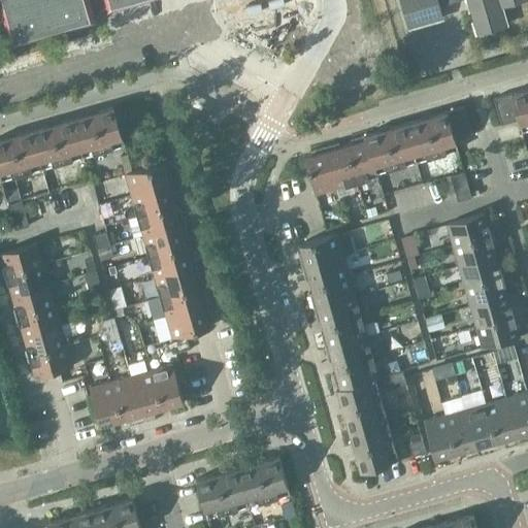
[(2,0),(11,28),(28,37),(64,27),(68,39),(88,34),(103,5),(107,7),(132,0),(2,0)]
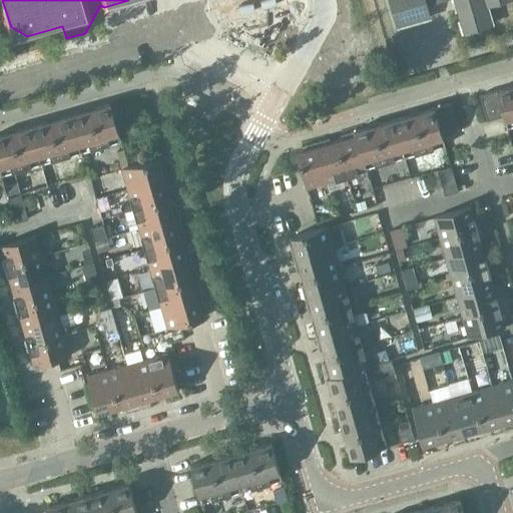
[(389,0),(398,27),(431,17),(428,7),(453,0),(463,33),(493,24),(487,6),(507,0),(389,0)]
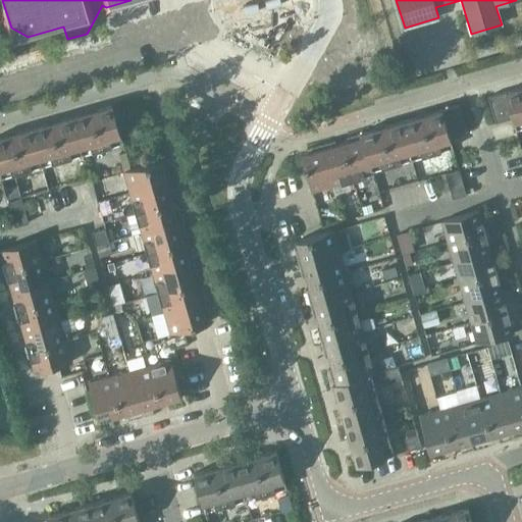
[(512,118),(516,131),(521,127),(521,87),(488,97),(496,123),(512,118)]
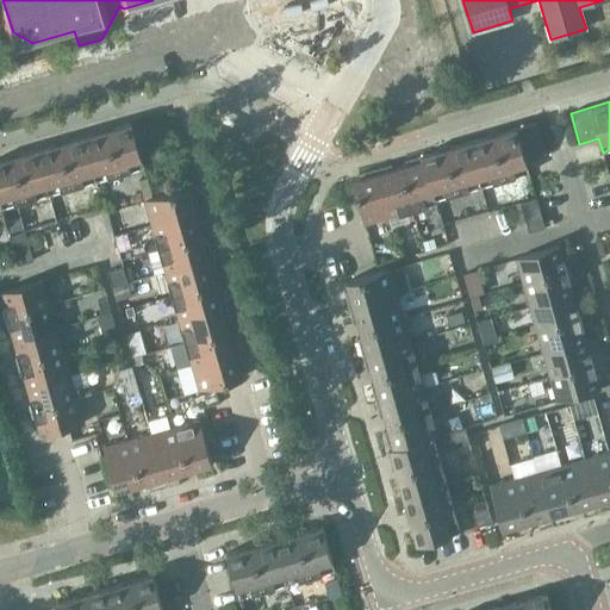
[(95,181),(119,175),(144,168),(131,123),(83,137),(95,181)]
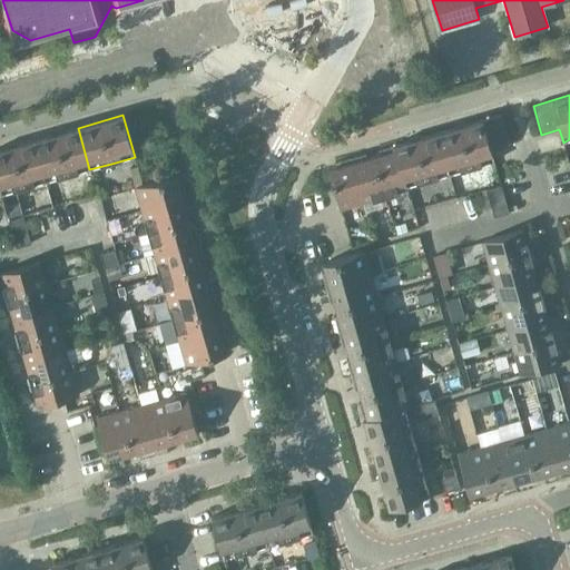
[(438,134),(450,175),(494,161),(491,149),(509,144),(501,115),(438,134)]
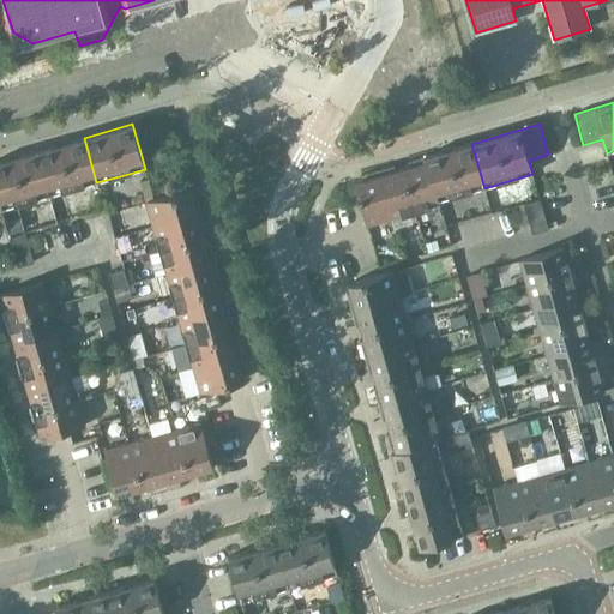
[(37,151),(49,196),(96,182),(84,138),(37,151)]
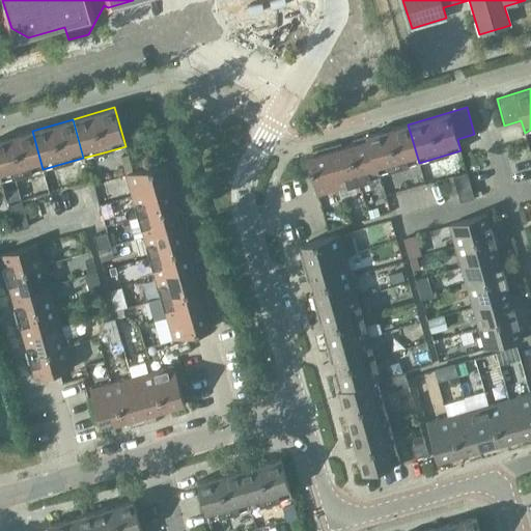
[(378,174),(380,174),(419,163),(408,124),(367,136),(378,174)]
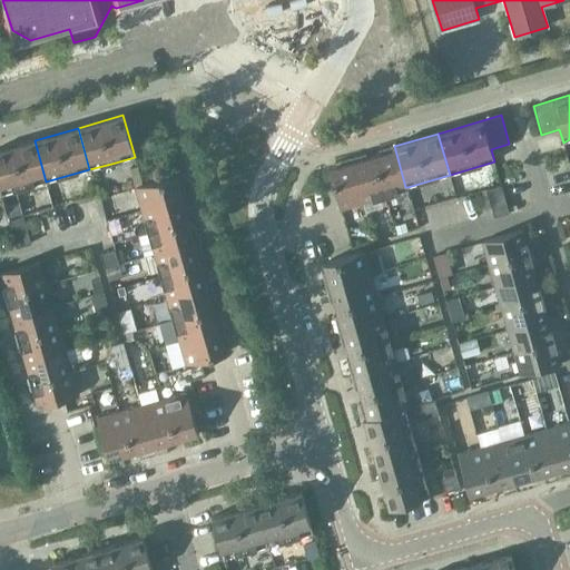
[(0,192),(1,195),(25,188),(46,182),(35,140),(0,149),(0,192)]
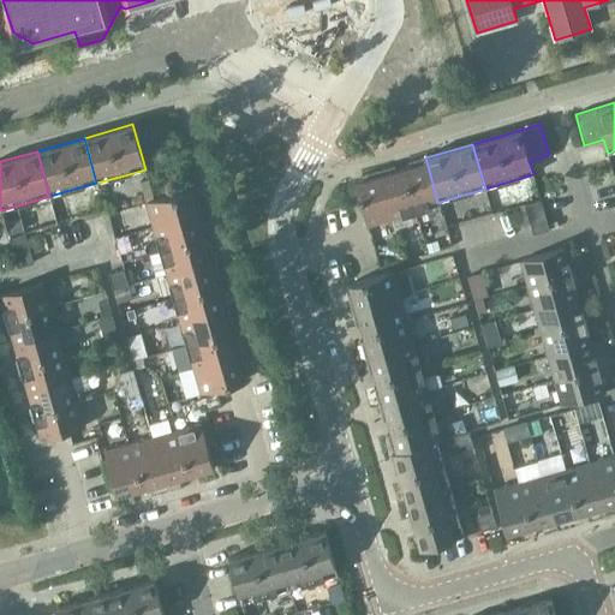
[(410,166),(402,168),(416,213),(441,206),(440,202),(437,202),(425,157),(408,162),(410,166)]
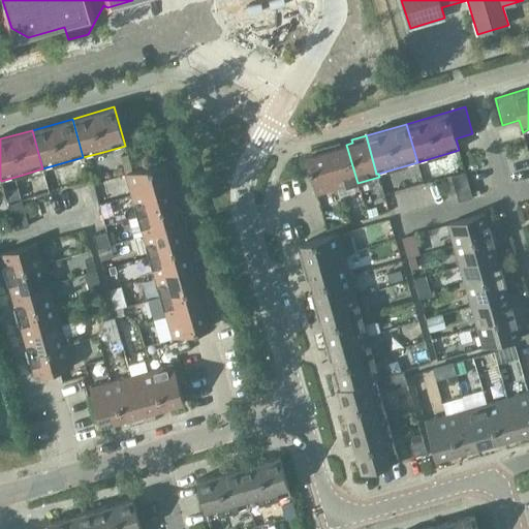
[(346,145),(340,147),(339,143),(325,147),(337,189),(353,184),(358,183),(346,145)]
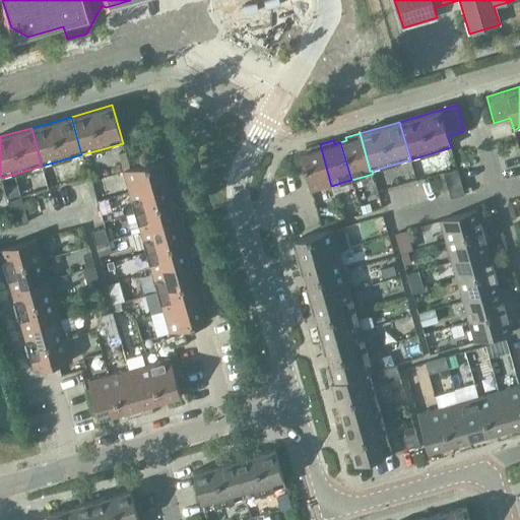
[(331,186),(320,144),(306,148),(307,151),(300,153),(311,192),(331,186)]
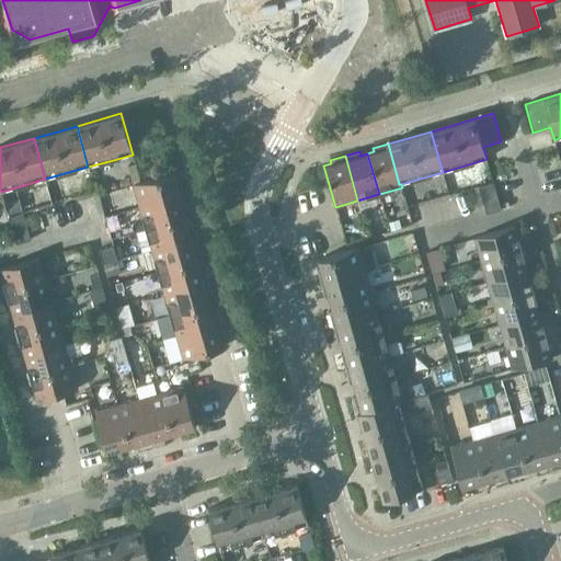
[(135,164),(127,167),(133,185),(140,183),(135,164)]
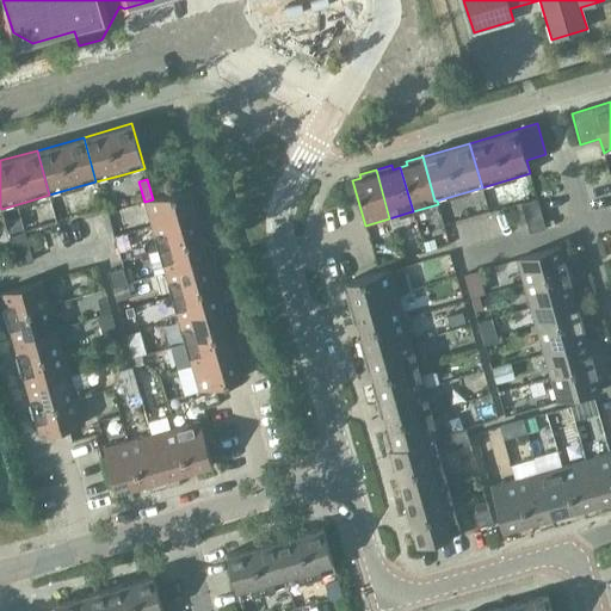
[(152,226),(201,213),(196,196),(191,197),(189,189),(153,199),(144,202),(152,226)]
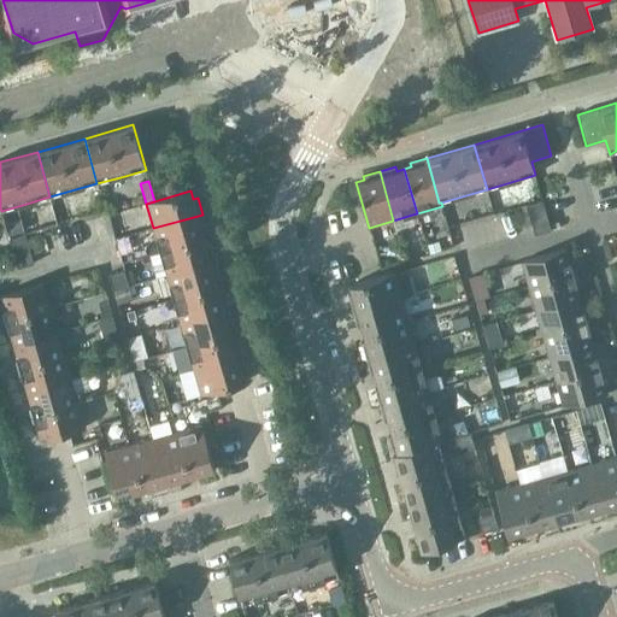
[(528,213),(545,209),(542,201),(527,205),(528,213)]
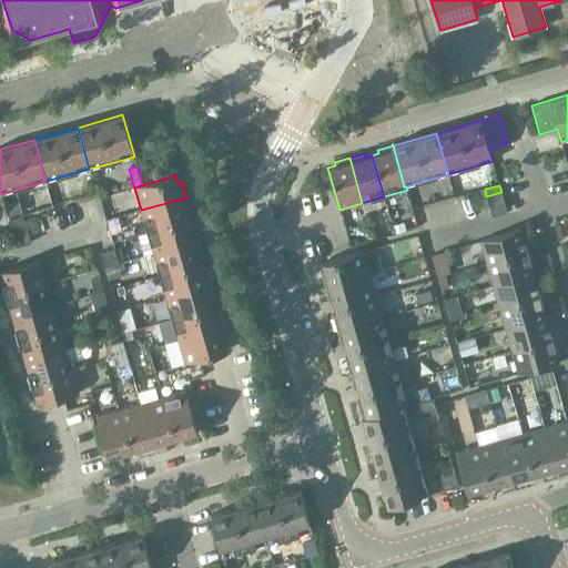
[(501,192),(486,196),(488,203),(504,199),(501,192)]
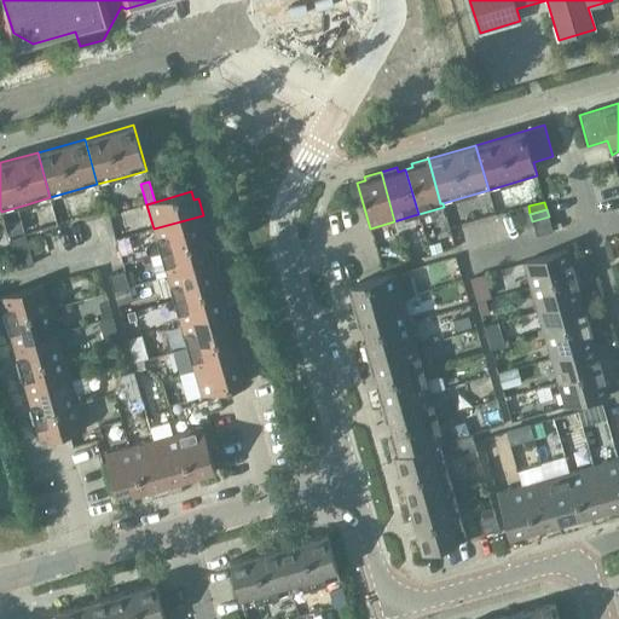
[(154,229),(161,253),(206,239),(203,232),(208,231),(203,215),(154,229)]
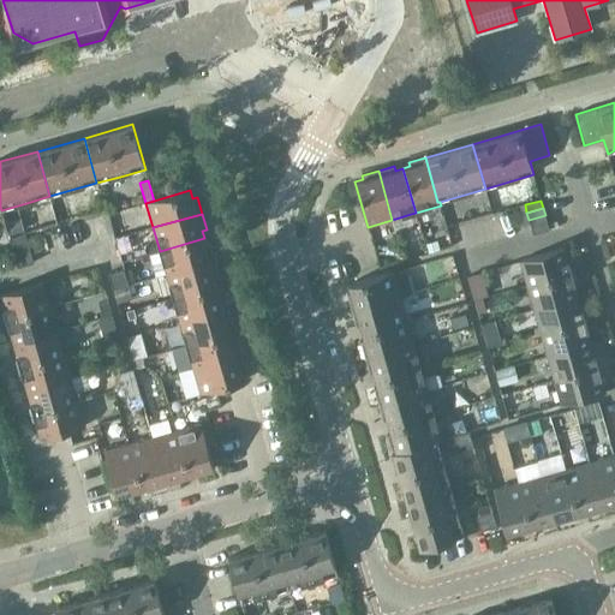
[(545,215),(529,220),(531,227),(547,222),(545,215)]
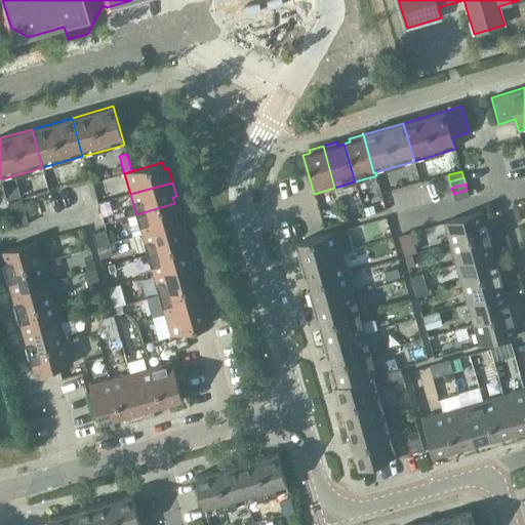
[(18,187),(7,190),(10,200),(21,197),(18,187)]
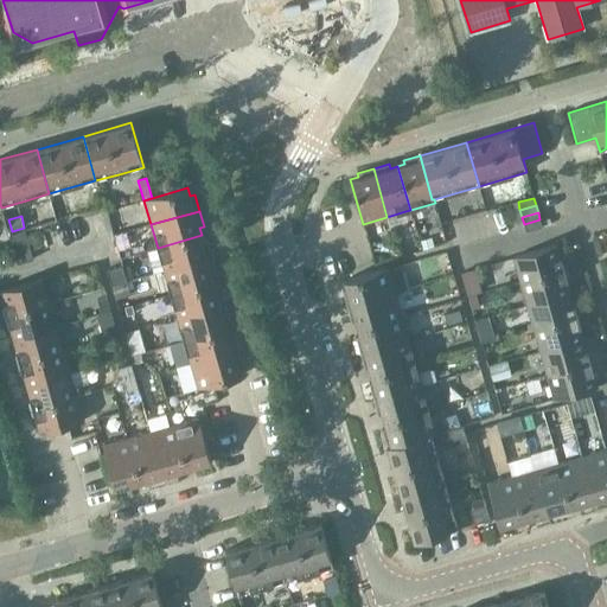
[(540,219),(524,224),(526,231),(542,228),(540,219)]
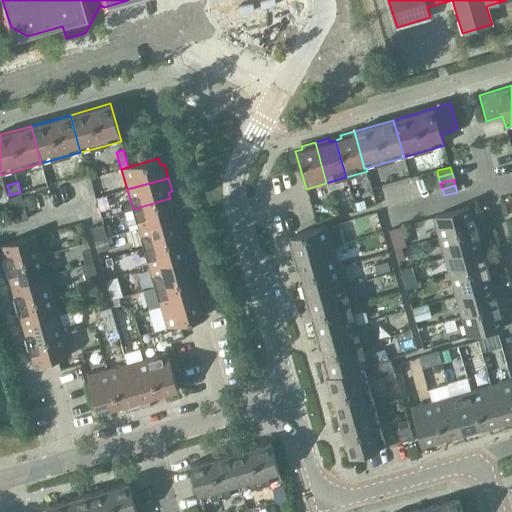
[(9,204),(22,201),(21,194),(7,198),(9,204)]
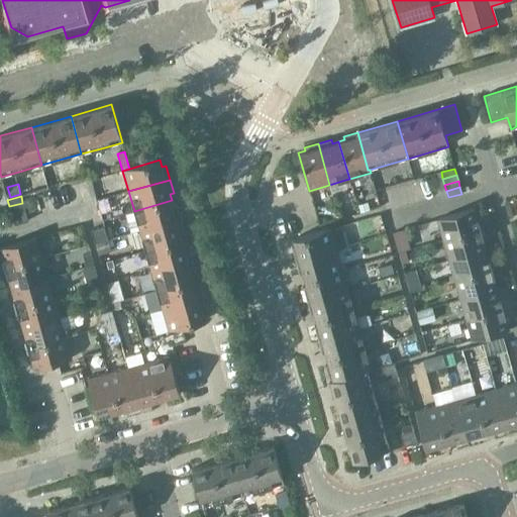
[(134,211),(139,231),(181,219),(177,205),(173,206),(172,200),(134,211)]
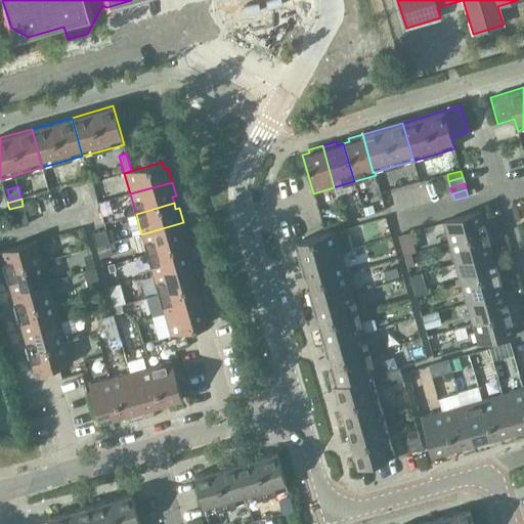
[(11,216),(25,212),(23,206),(9,209),(11,216)]
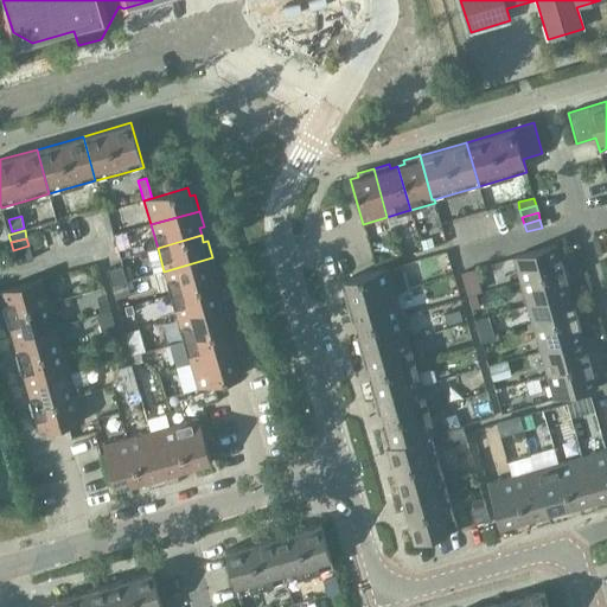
[(420,241),(422,250),(434,248),(432,238),(420,241)]
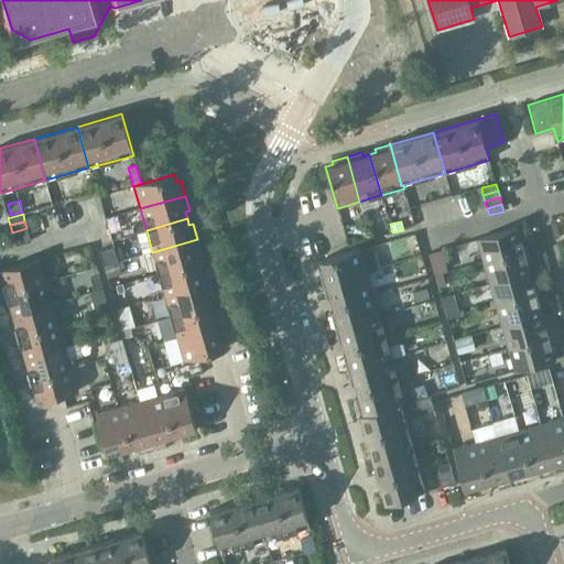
[(14,239),(29,235),(26,228),(12,232),(14,239)]
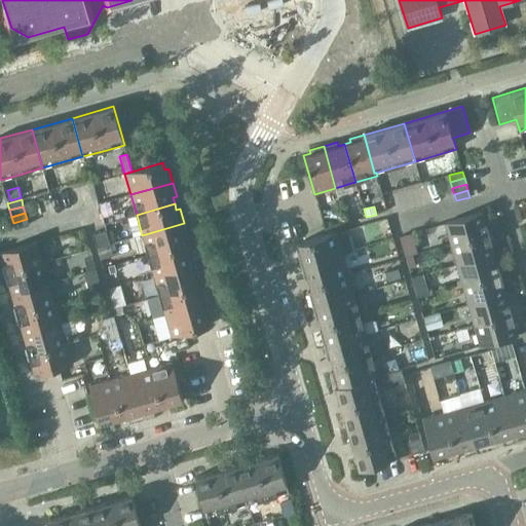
[(445,223),(451,245),(489,233),(483,213),(445,223)]
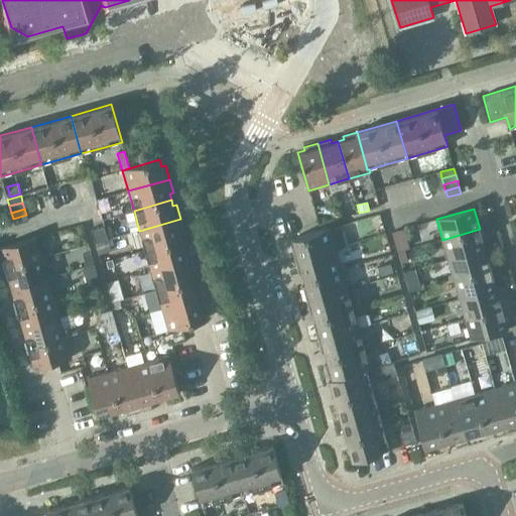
[(26,215),(13,219),(14,225),(28,221),(26,215)]
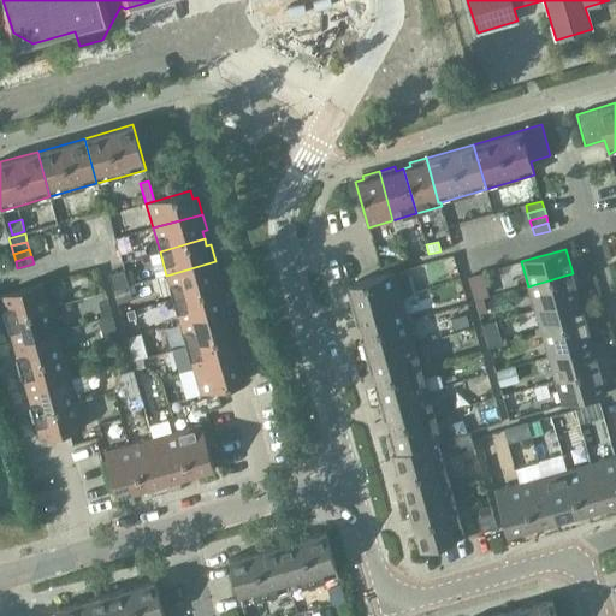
[(173,298),(218,285),(215,279),(220,278),(215,261),(166,276),(173,298)]
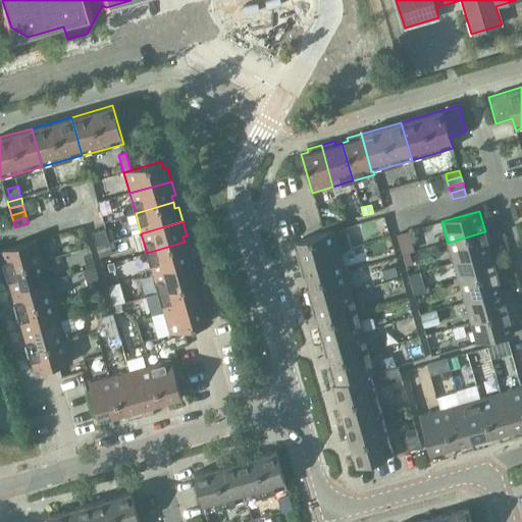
[(109,242),(105,228),(99,230),(102,244),(109,242)]
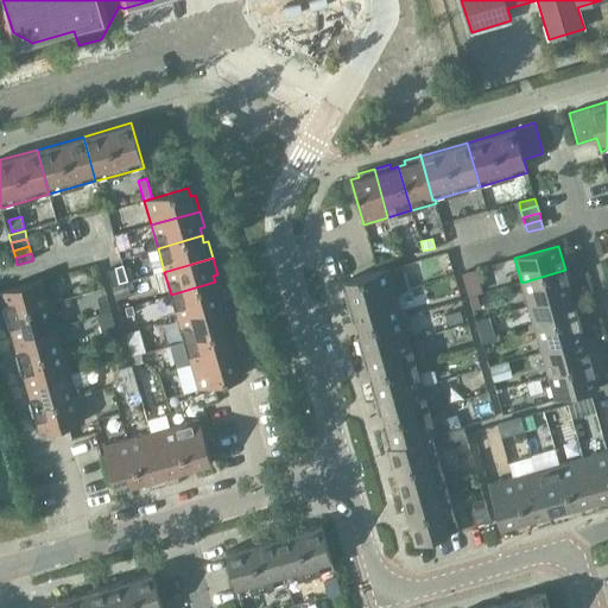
[(112,286),(119,284),(115,268),(107,271),(112,286)]
